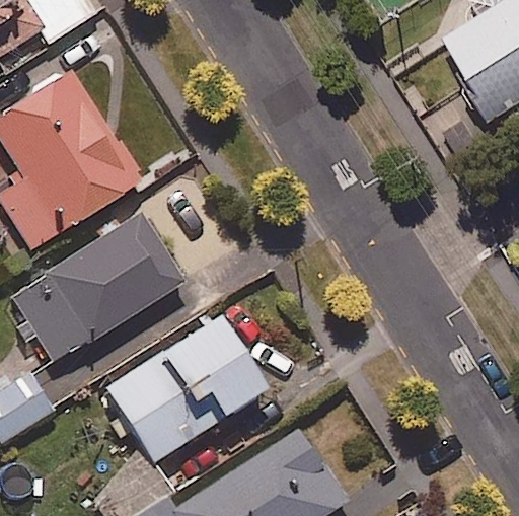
[(0,0),(0,21),(25,7),(20,0),(0,0)]
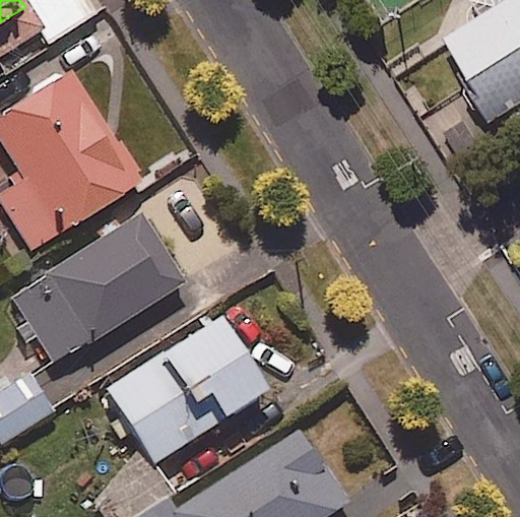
[(96,10),(89,0),(41,0),(64,33),(96,10)]
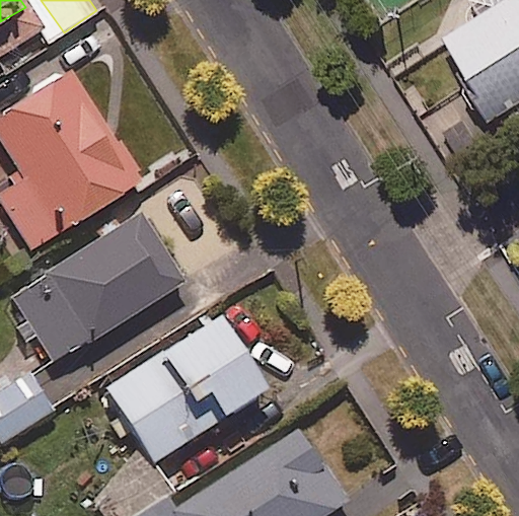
[(484,0),(436,29),(480,101),(518,77),(518,0),(484,0)]
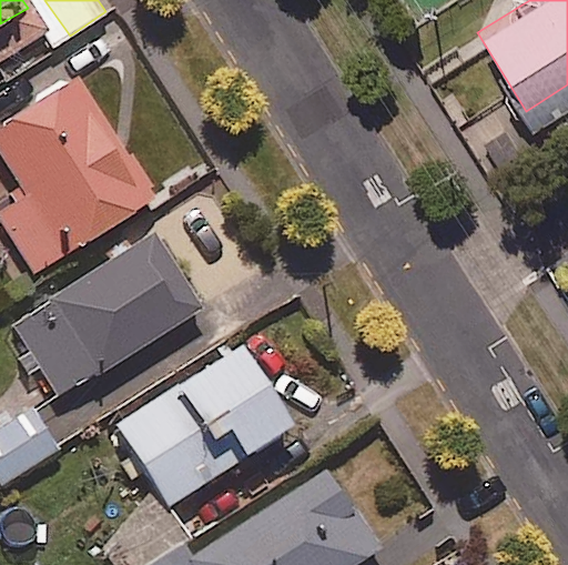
[(154,197),(78,77),(0,124),(0,151),(26,192),(0,208),(0,218),(34,272),(154,197)]
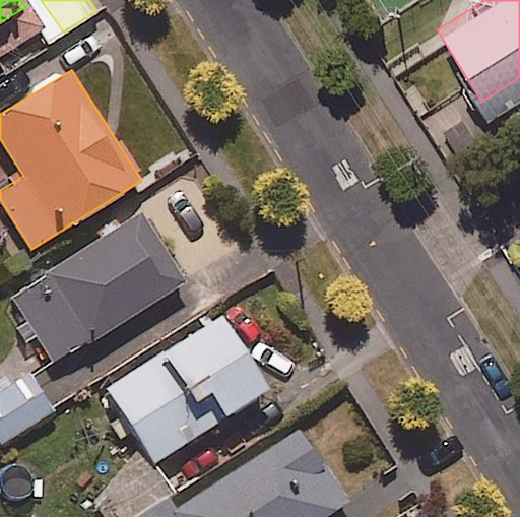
[(186,279),(142,211),(11,294),(55,363),(186,279)]
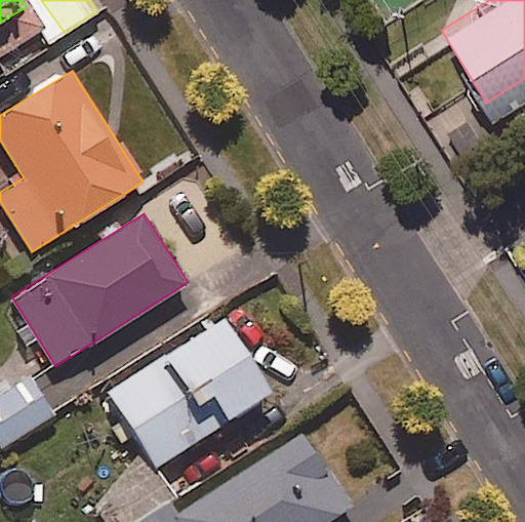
[(271,393),(224,319),(108,392),(154,467),(271,393)]
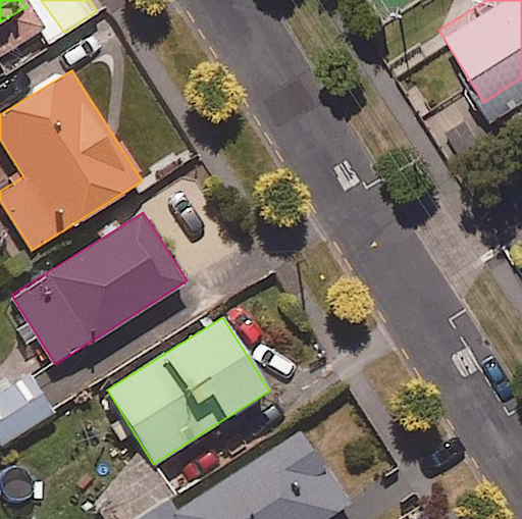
[(0,444),(53,412),(30,372),(0,391),(0,444)]
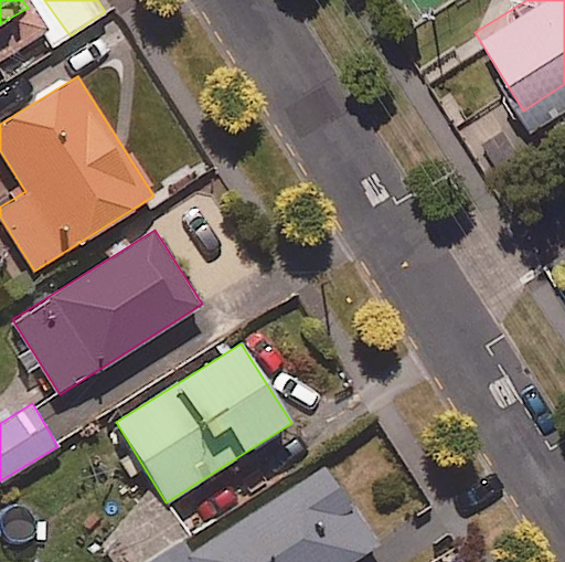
[(350,561),(377,544),(327,465),(191,553),(183,541),(151,561),(350,561)]
